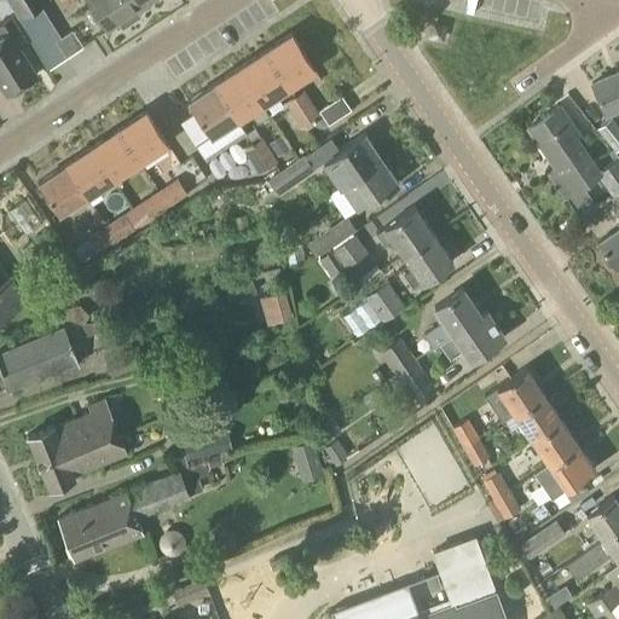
[(6,0),(18,18),(46,0),(6,0)]
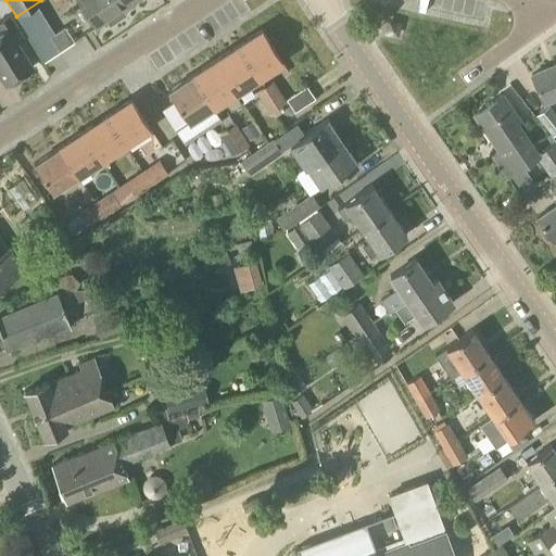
[(109,26),(126,15),(123,10),(137,0),(76,0),(95,28),(105,21),(109,26)]
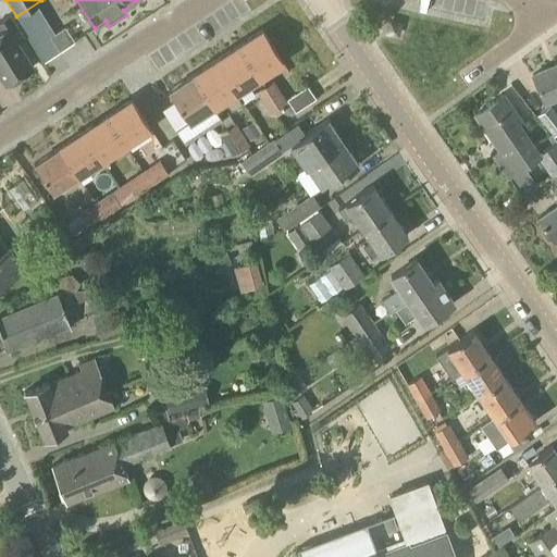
[(0,77),(4,86),(33,69),(16,42),(23,38),(9,16),(0,22),(0,31),(0,32),(0,77)]
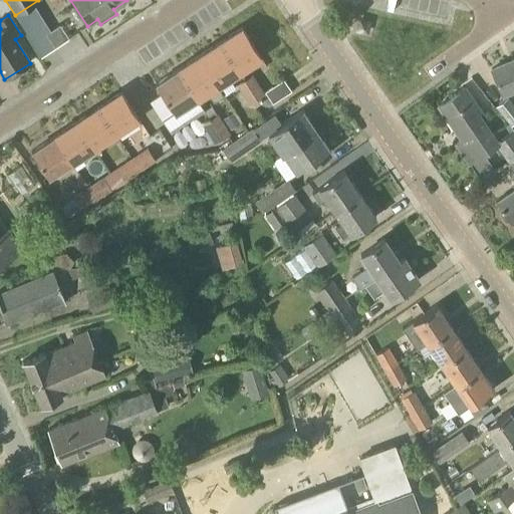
[(54,48),(68,39),(59,25),(45,34),(54,48)]
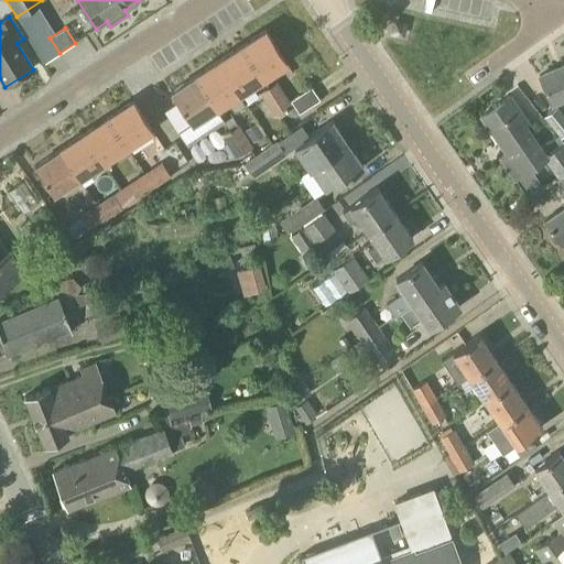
[(241,47),(261,78),(285,63),(264,32),(241,47)]
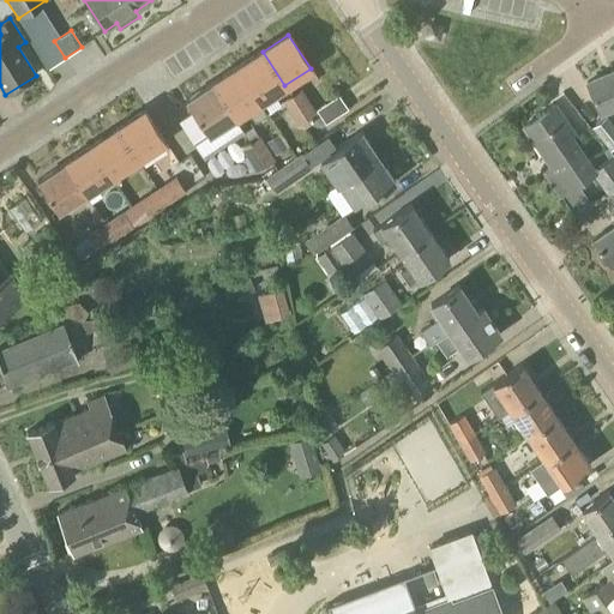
[(259,102),(284,85),(263,52),(236,67),(259,102)]
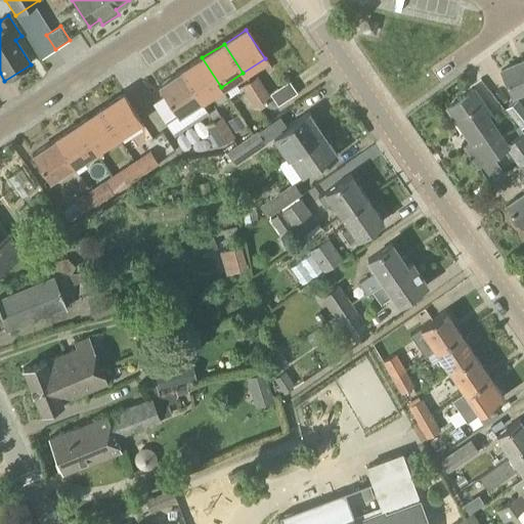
[(200,100),(221,87),(202,57),(180,72),(200,100)]
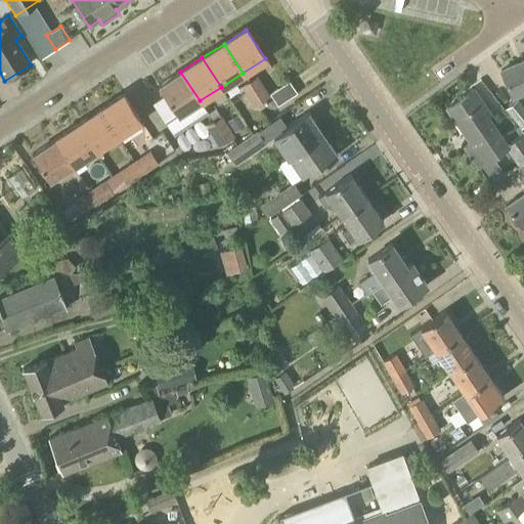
[(523,61),(500,72),(512,98),(523,92),(523,61)]
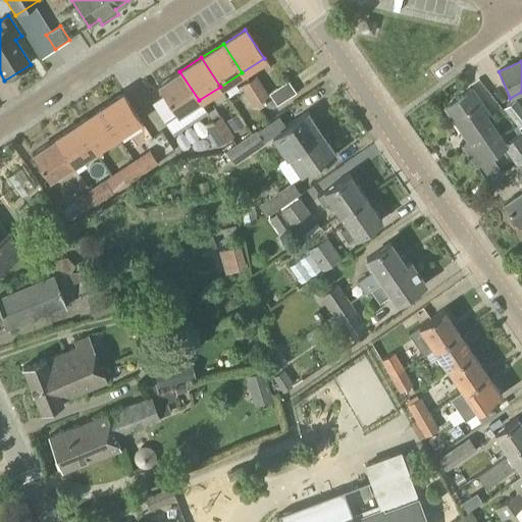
[(176,114),(199,100),(179,71),(158,86),(164,96),(176,114)]
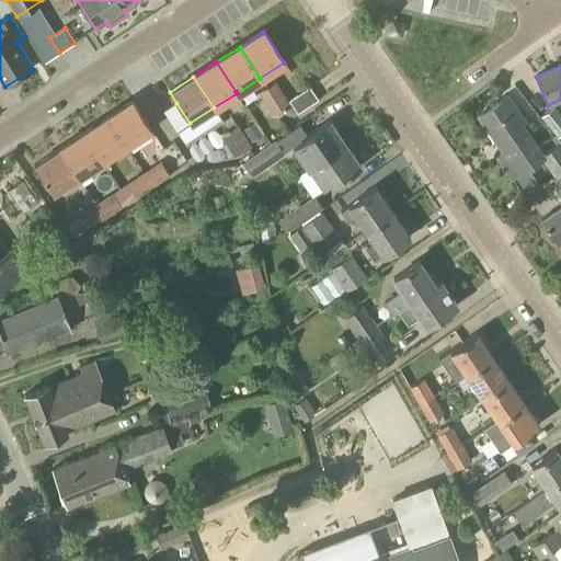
[(265,88),(279,109),(288,102),(274,81),(265,88)]
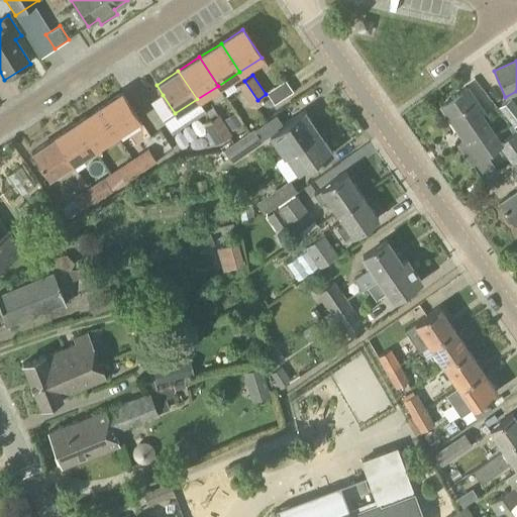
[(249,105),(257,100),(244,81),(236,86),(249,105)]
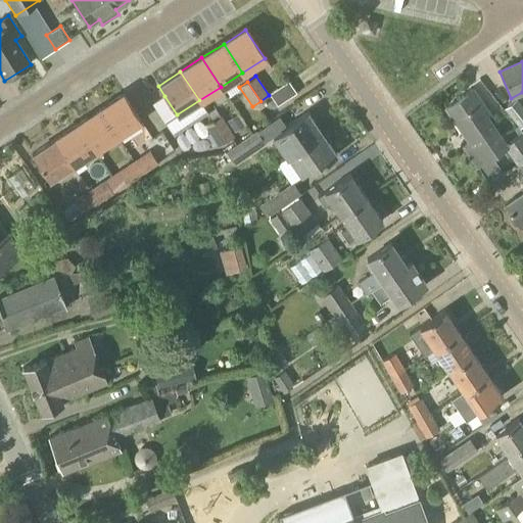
[(505,144),(484,115),(487,113),(472,91),(445,109),(470,143),(464,148),(476,167),(504,147),(516,165),(522,160),(522,134),(522,133),(505,144)]
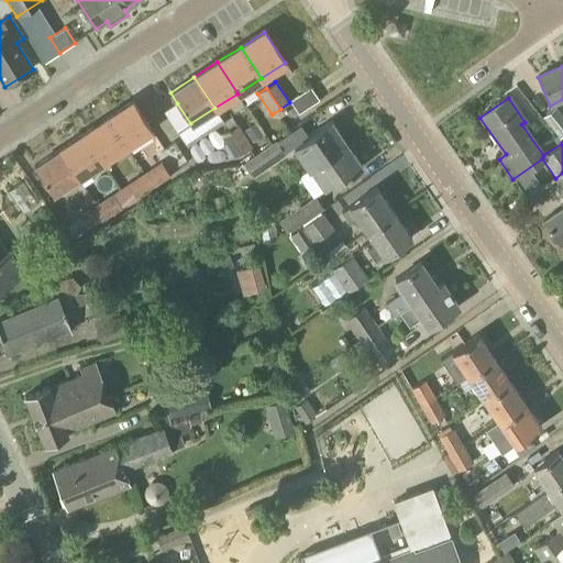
[(108,119),(125,145),(150,130),(132,102),(108,119)]
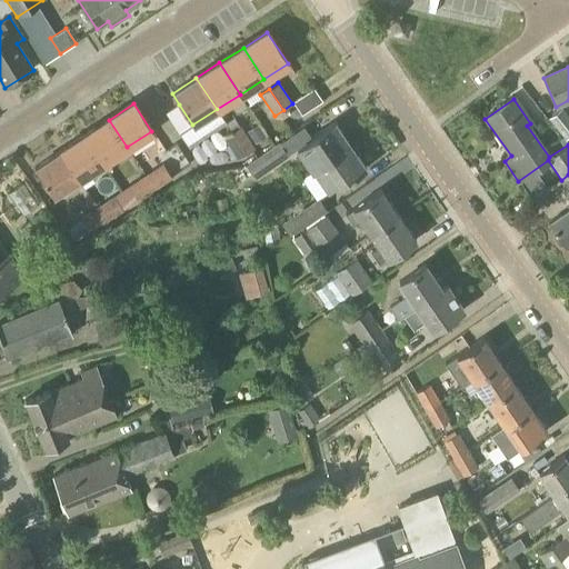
[(179,105),(165,113),(178,135),(192,125),(179,105)]
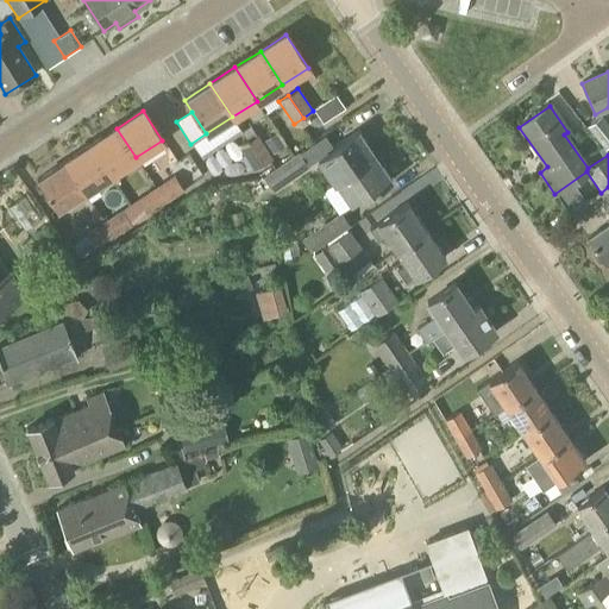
[(603,150),(608,145),(608,126),(601,117),(586,127),(603,150)]
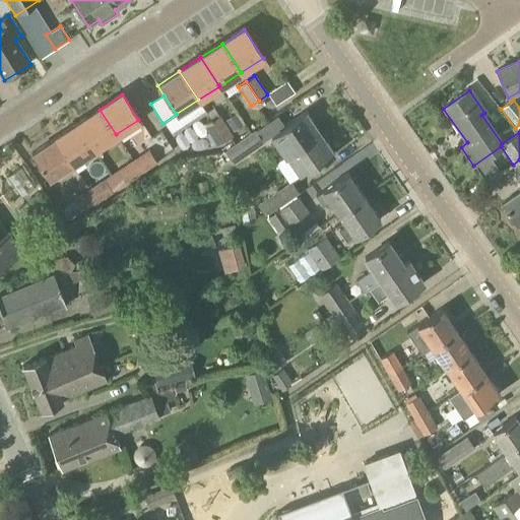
[(93,149),(116,134),(100,110),(76,124),(93,149)]
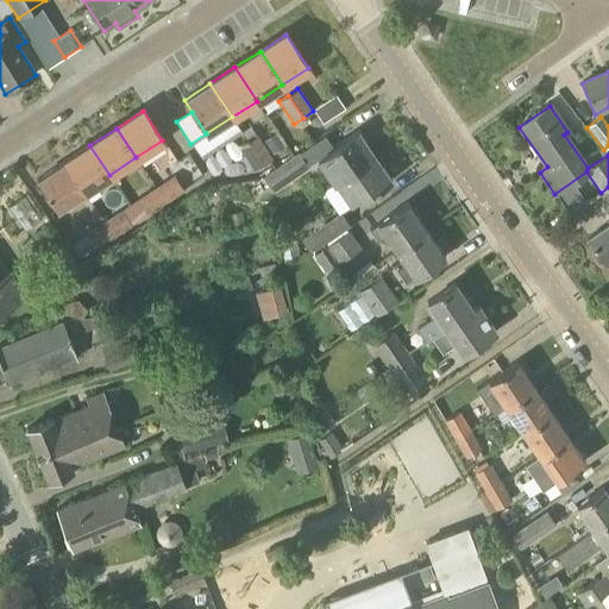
[(334,184),(375,156),(358,132),(318,159),(334,183),(333,183),(334,184)]
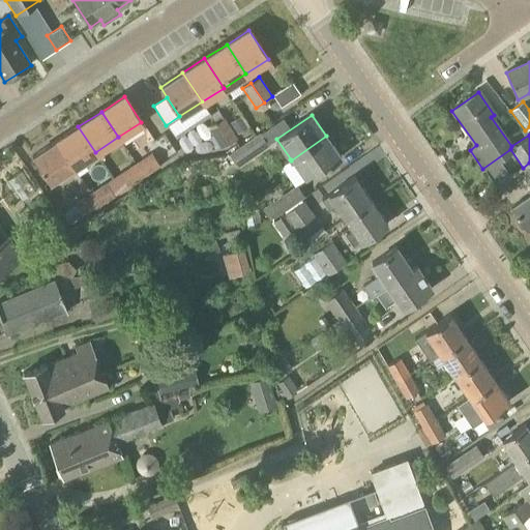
[(239,116),(230,122),(237,134),(246,128),(239,116)]
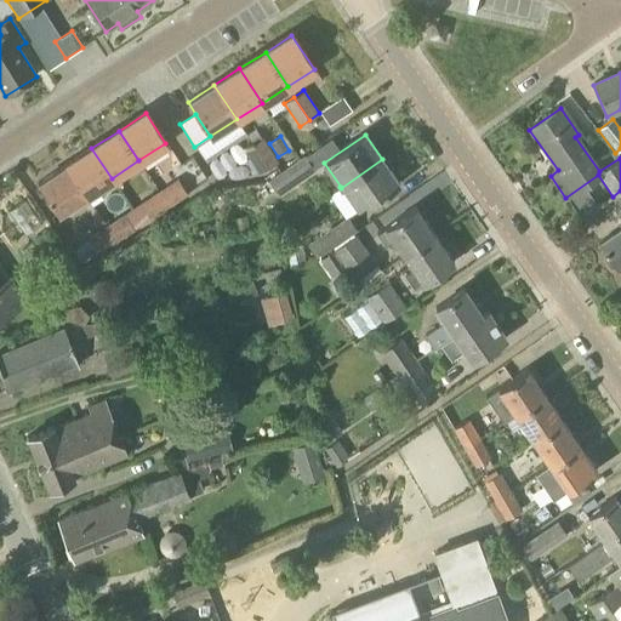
[(252,143),(268,167),(278,160),(262,137),(252,143)]
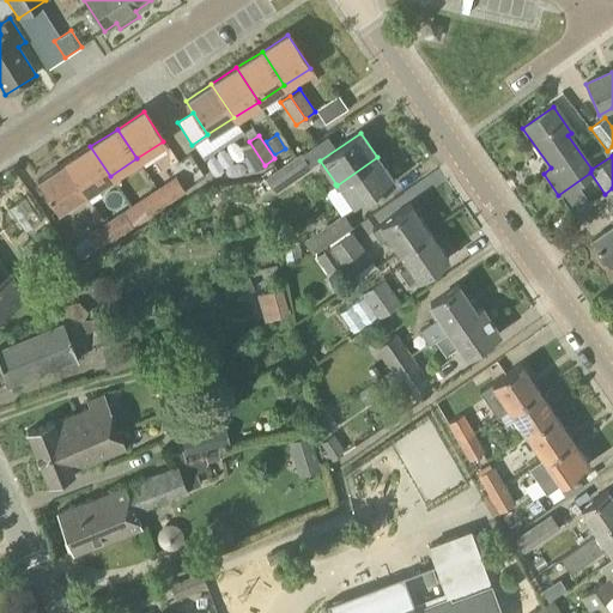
[(255,171),(265,165),(249,141),(240,149),(255,171)]
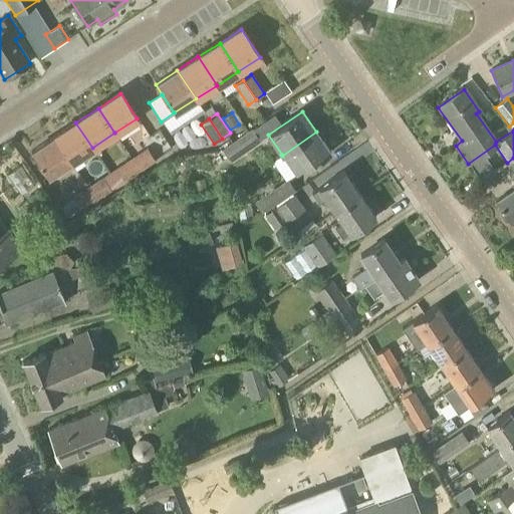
[(70,163),(92,148),(75,122),(53,138),(70,163)]
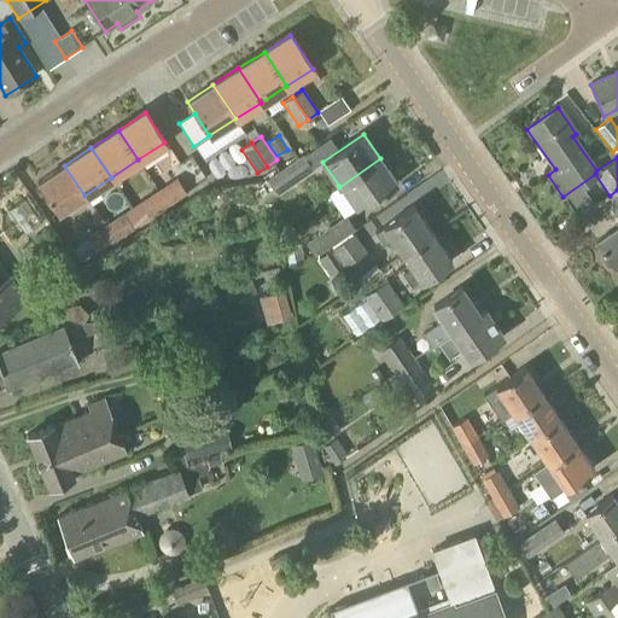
[(277,192),(312,168),(303,157),(268,180),(277,192)]
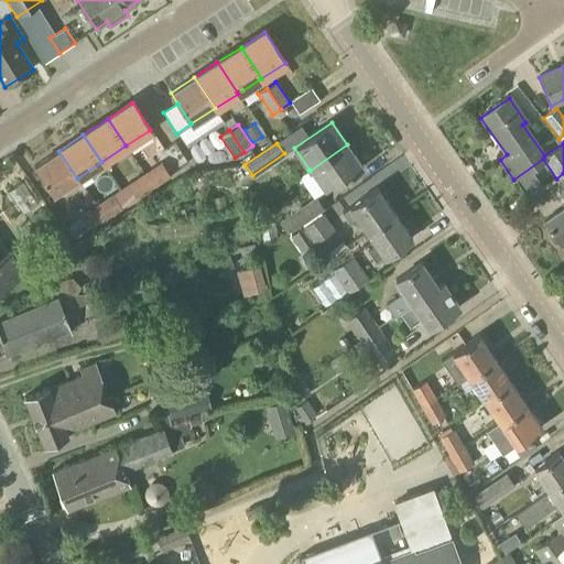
[(347,144),(310,171),(324,193),(361,166),(347,144)]
